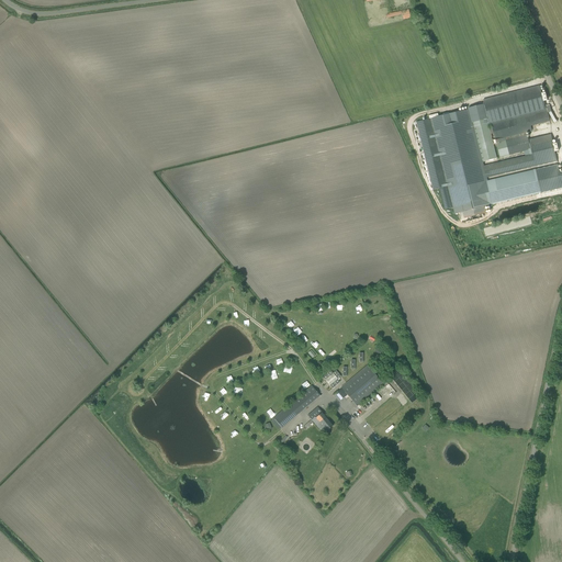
[(408,10),(401,12),(402,14),(403,20),(411,18),(408,10)]
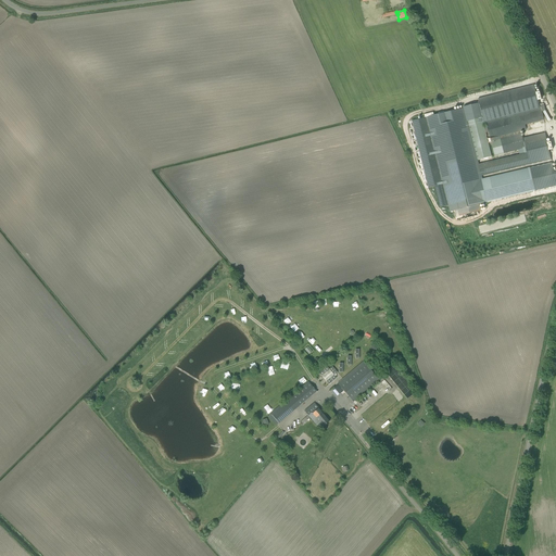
[(533,86),(478,100),(479,104),(482,117),(479,118),(480,123),(482,122),(484,127),(487,126),(485,123),(539,110),(536,100),(541,99),(540,91),(535,93),(533,86)]
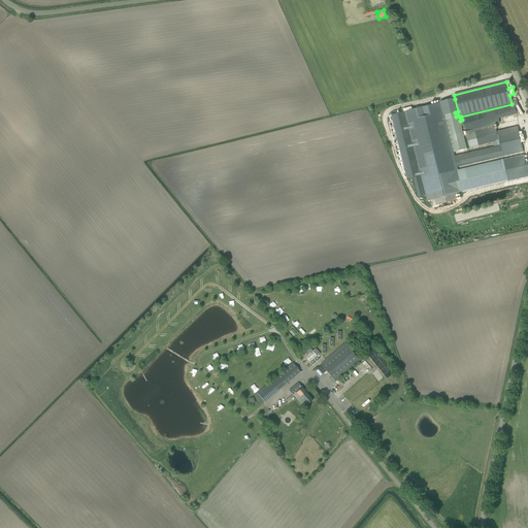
[(462,120),(460,121),(458,116),(456,117),(455,112),(458,111),(455,99),(405,111),(426,195),(427,201),(434,199),(436,205),(457,200),(455,194),(508,182),(527,176),(527,157),(524,158),(524,155),(502,160),(501,156),(523,151),(521,143),(524,143),(522,131),(518,132),(517,125),(496,130),(495,127),(494,128),(494,125),(499,124),(498,119),(517,114),(514,103),(512,104),(461,117),(462,120)]
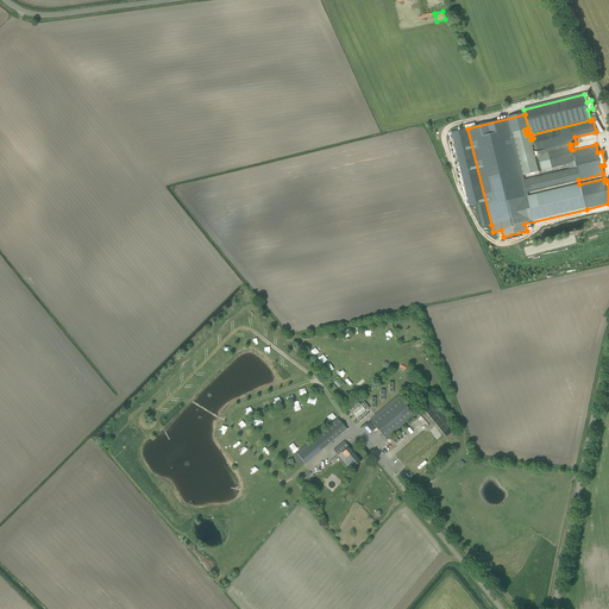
[(468,129),(451,132),(470,206),(476,205),(482,227),(491,225),(468,129)]
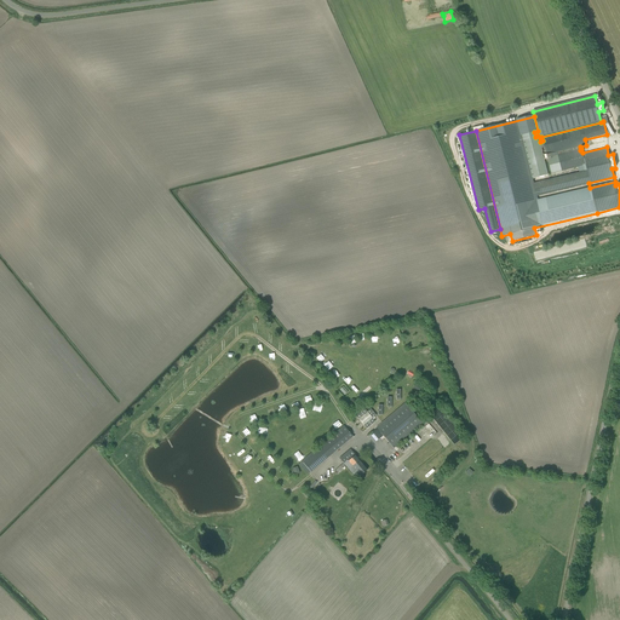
[(378,382),(372,385),(377,391),(382,388),(378,382)]
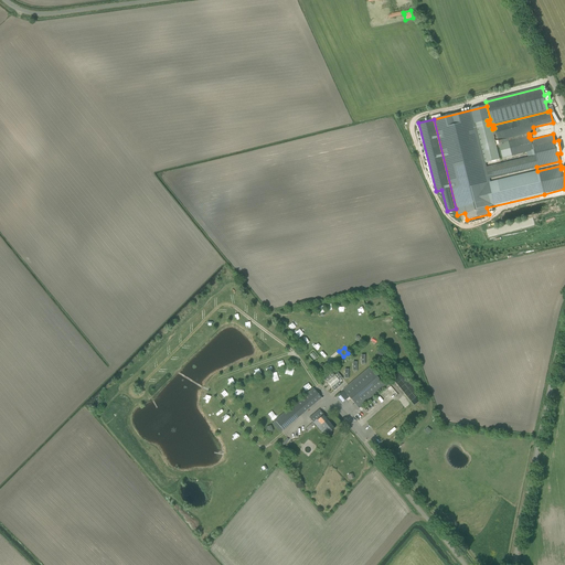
[(287,368),(285,374),(292,376),(295,370),(287,368)]
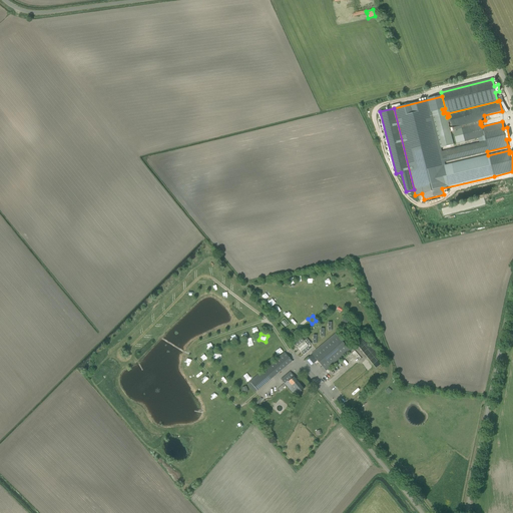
[(350,350),(336,334),(312,354),(326,371),(350,350)]
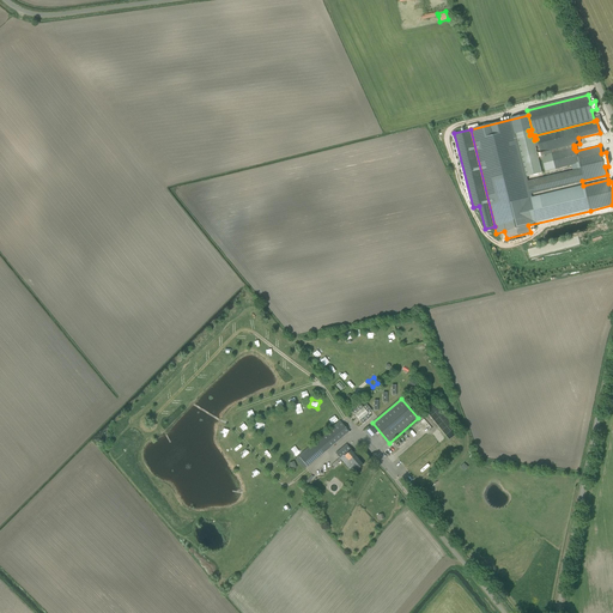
[(360,405),(352,411),(362,424),(371,417),(369,413),(371,411),(366,405),(363,407),(360,405)]
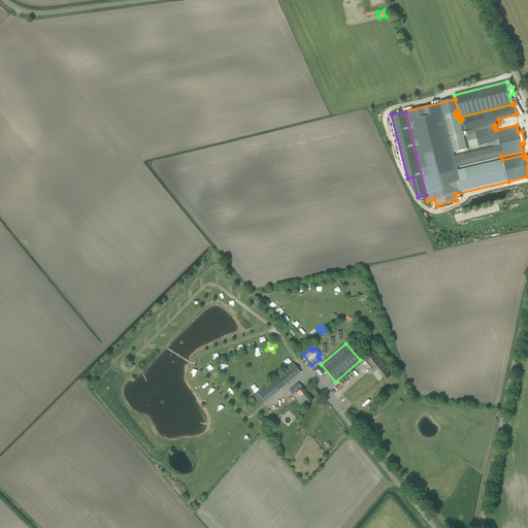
[(255,395),(262,404),(300,371),(293,363),(255,395)]
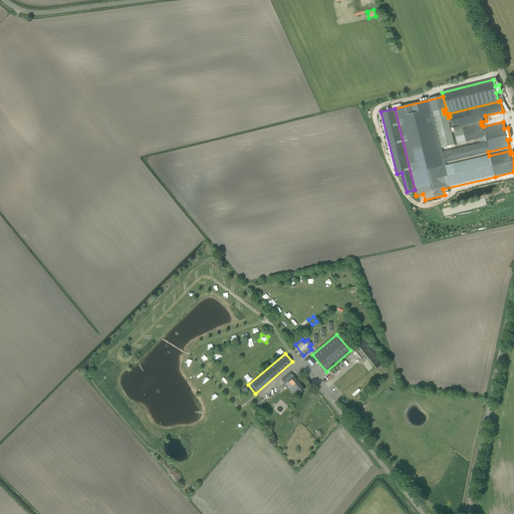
[(281,379),(295,397),(304,390),(290,372),(281,379)]
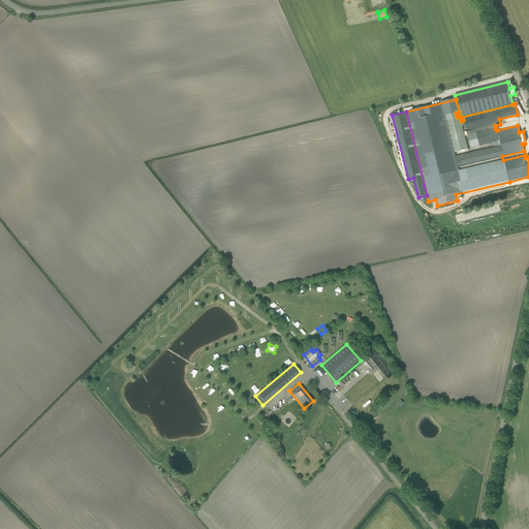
[(245,413),(249,410),(245,405),(241,409),(245,413)]
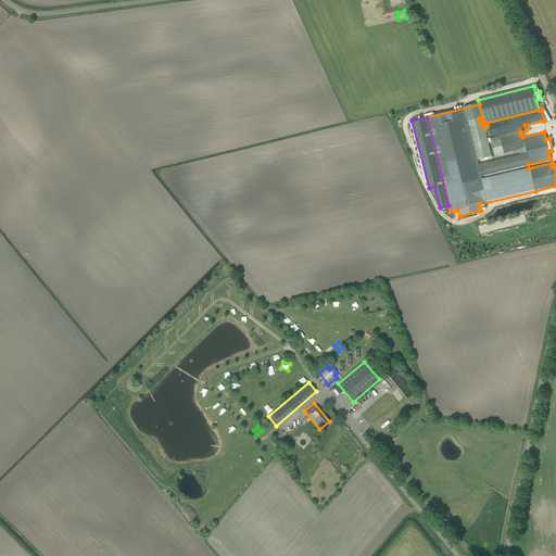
[(254,463),(257,466),(265,458),(262,455),(254,463)]
